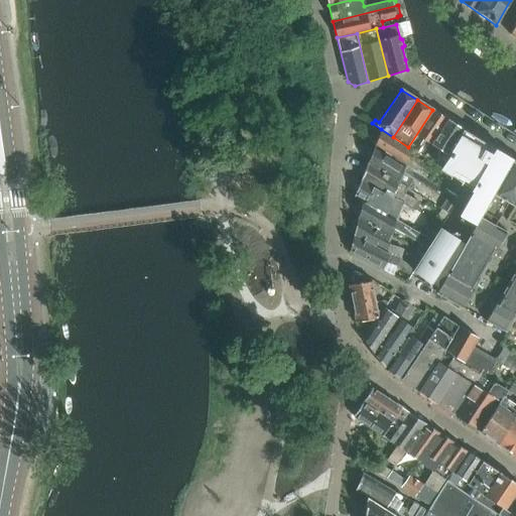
[(413,149),(423,157),(447,119),(432,110),(408,147),(413,149)]
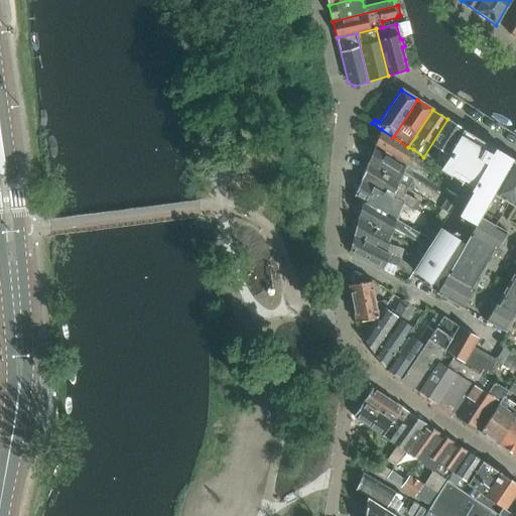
[(447,119),(423,157),(432,162),(440,150),(446,154),(449,150),(463,128),(447,119)]
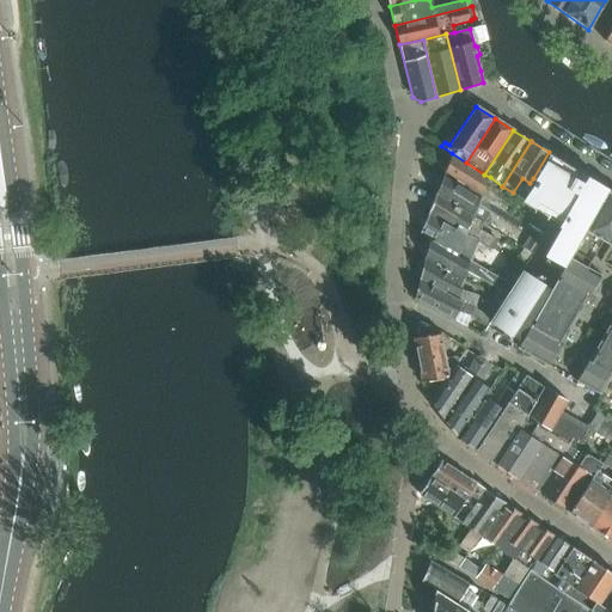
[(530,183),(520,199),(544,214),(552,220),(554,220),(555,219),(552,218),(556,212),(564,216),(560,225),(562,225),(545,254),(564,264),(606,188),(577,170),(573,177),(565,172),(570,165),(549,152),(533,178),(530,183)]
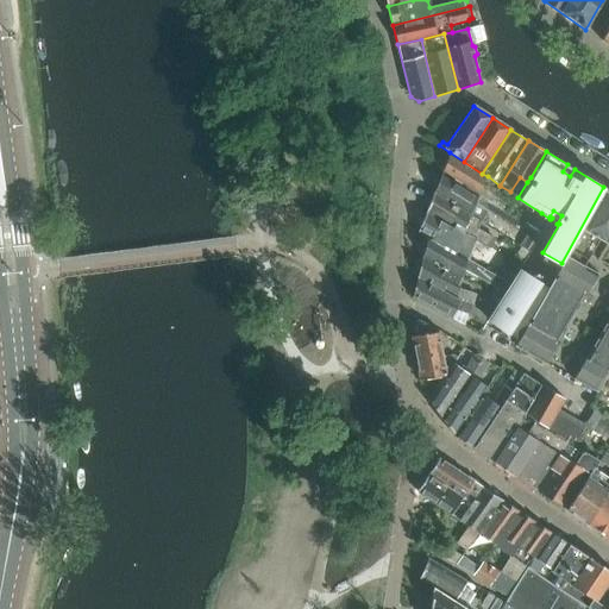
[(488,176),(482,174),(464,162),(450,152),(449,156),(445,155),(443,162),(445,167),(443,173),(507,212),(513,203),(500,195),(500,194),(493,189),(482,186),(488,176)]
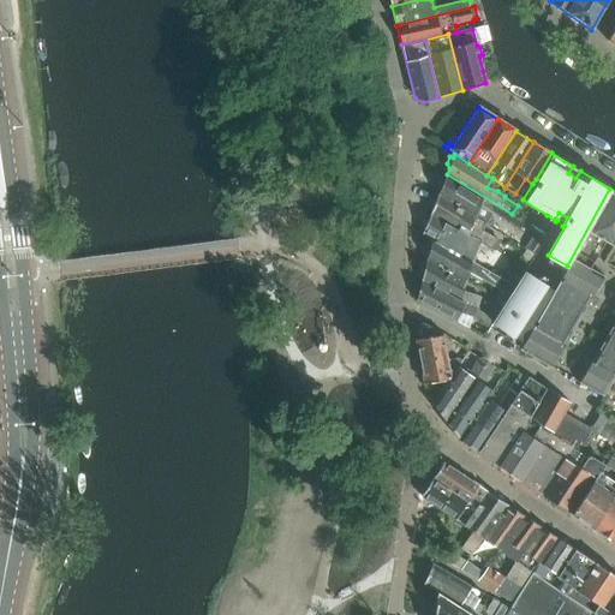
[(512,214),(447,174),(445,179),(441,181),(437,187),(440,192),(439,195),(476,216),(479,206),(519,230),(524,221),(512,214)]
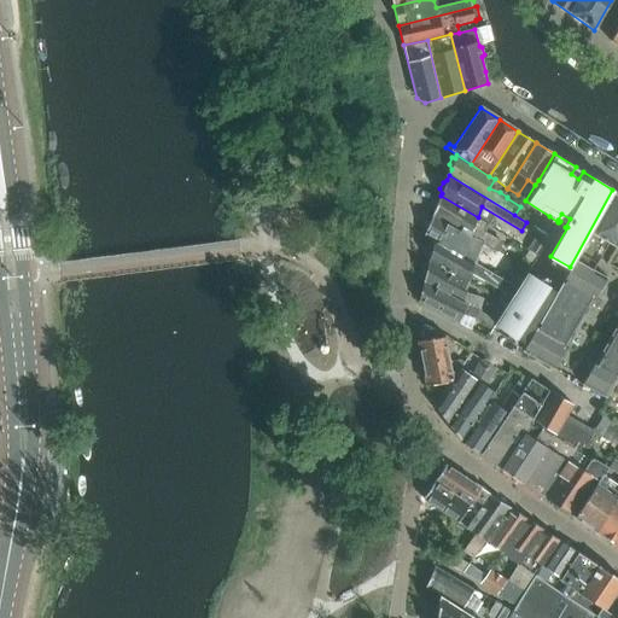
[(617,193),(612,190),(570,267),(555,292),(525,344),(522,350),(554,368),(567,345),(566,345),(592,301),(593,301),(606,277),(593,269),(608,243),(616,246),(617,242),(617,193)]
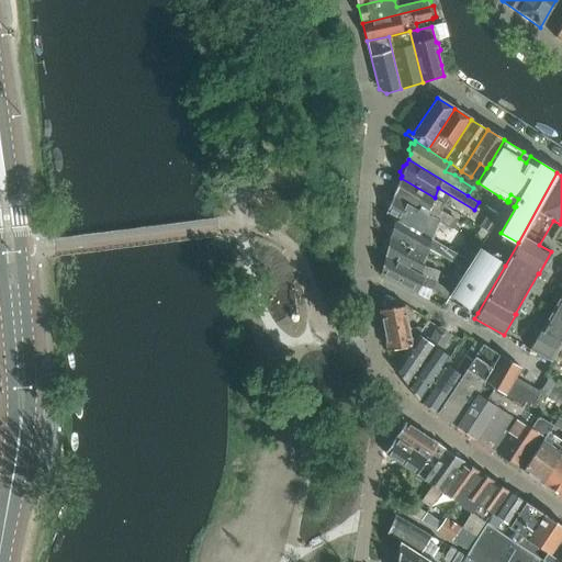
[(430,208),(435,198),(401,178),(400,179),(396,180),(394,186),(396,189),(393,195),(439,222),(450,228),(454,223),(451,220),(442,214),(442,213),(430,208)]
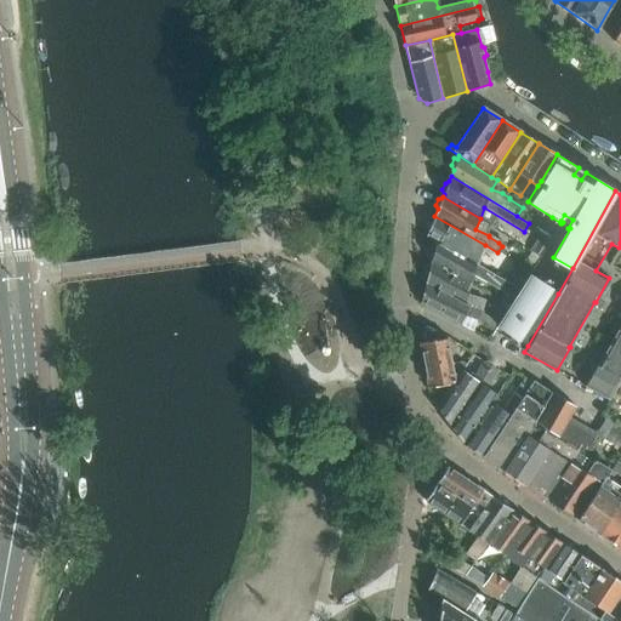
[(485,245),(434,216),(432,222),(428,223),(426,229),(427,234),(427,235),(436,241),(474,265),(477,260),(466,255),(468,248),(482,254),(485,245)]
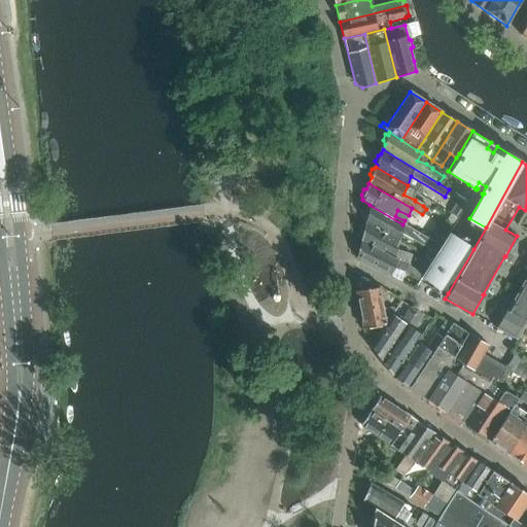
[(468,184),(461,197),(464,199),(468,202),(476,189),(468,184)]
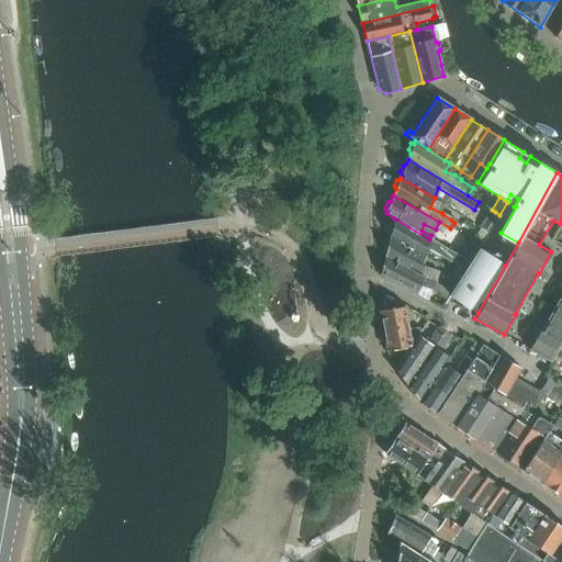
[(429,239),(394,218),(393,224),(390,225),(389,232),(391,235),(390,238),(426,258),(428,248),(465,270),(470,262),(456,254),(429,239)]
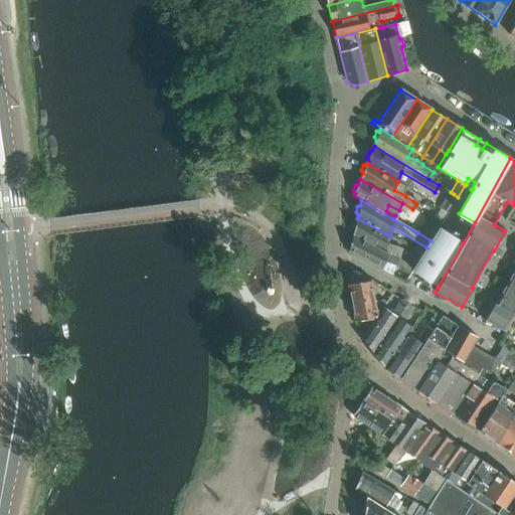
[(443,203),(440,208),(441,208),(444,210),(448,213),(451,208),(443,203)]
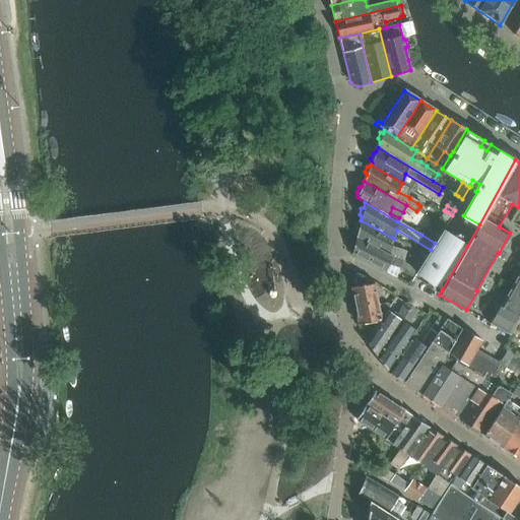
[(445,210),(441,217),(443,218),(448,220),(449,221),(452,215),(448,212),(445,210)]
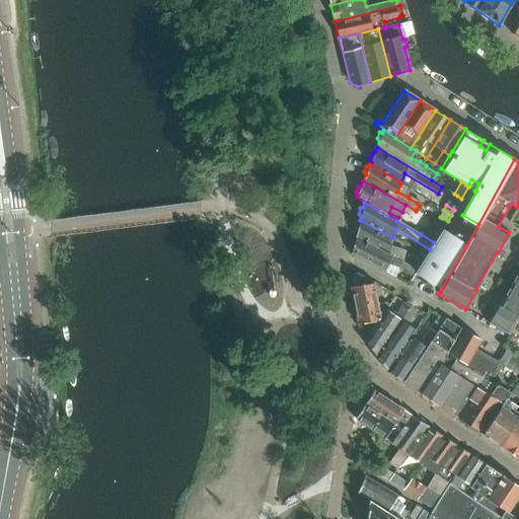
[(442,218),(438,224),(443,227),(447,220),(442,218)]
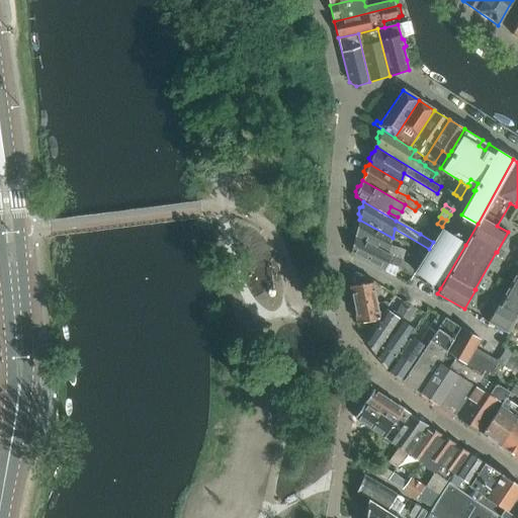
[(391,246),(393,238),(359,220),(358,222),(356,222),(354,228),(356,231),(355,237),(401,258),(416,269),(420,262),(404,254),(405,251),(399,248),(391,246)]
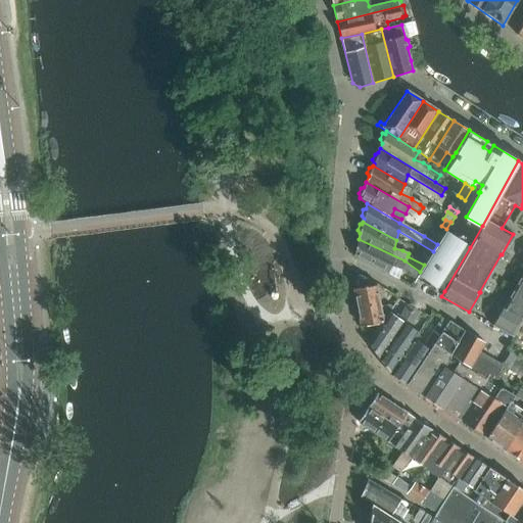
[(429,228),(424,236),(437,244),(446,229),(441,226),(440,227),(439,232),(439,234),(429,228)]
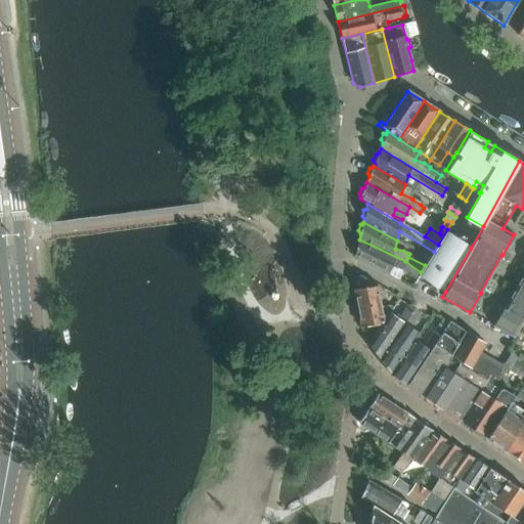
[(446,232),(421,272),(420,274),(445,292),(471,248),(446,232)]
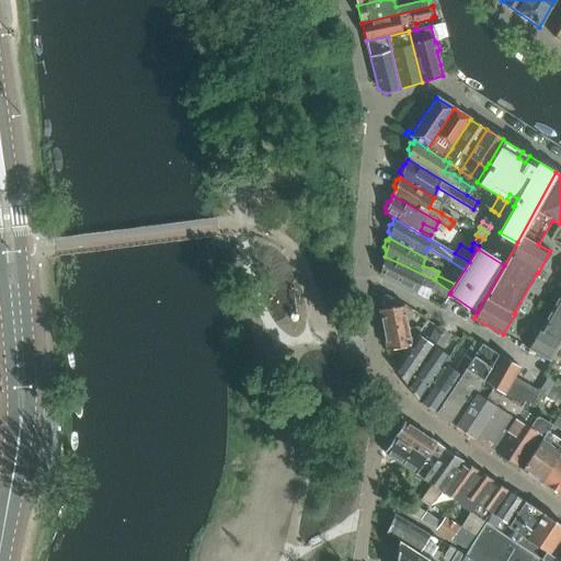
[(434,279),(385,256),(384,261),(380,262),(378,267),(381,272),(380,274),(416,293),(420,286),(432,289),(431,290),(447,298),(449,294),(450,292),(434,279)]
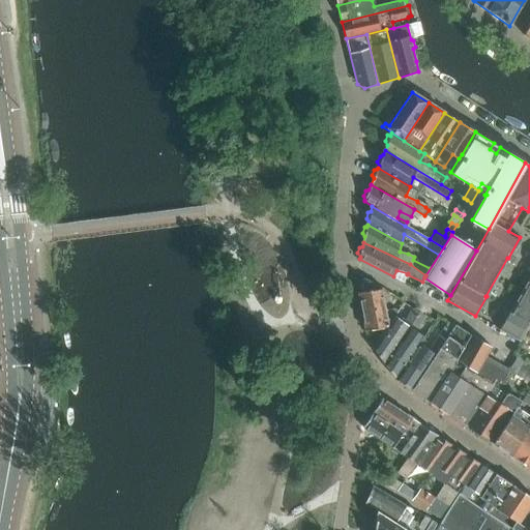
[(510,310),(499,330),(520,342),(527,328),(529,323),(529,276),(511,310),(510,310)]
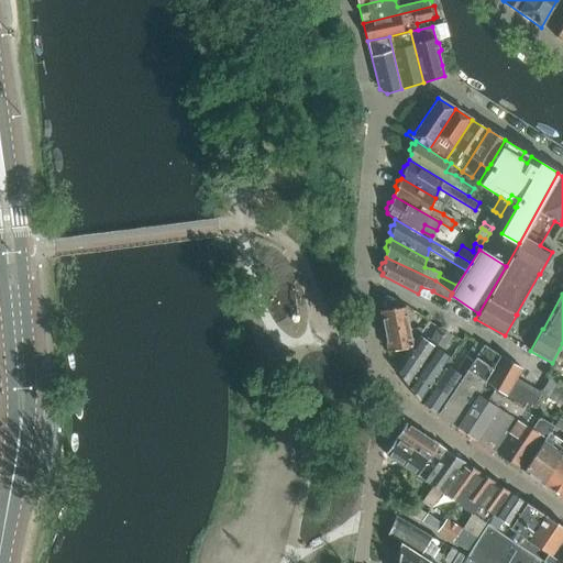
[(415,342),(407,306),(388,297),(381,298),(382,311),(389,351),(410,348),(415,342)]
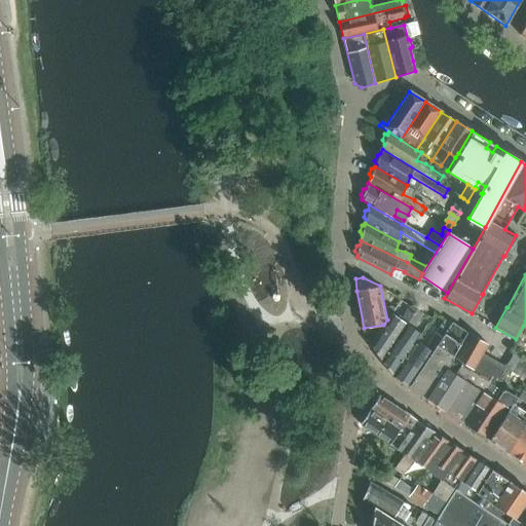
[(391,312),(387,320),(383,325),(370,344),(381,360),(415,309),(409,306),(401,318),(391,312)]
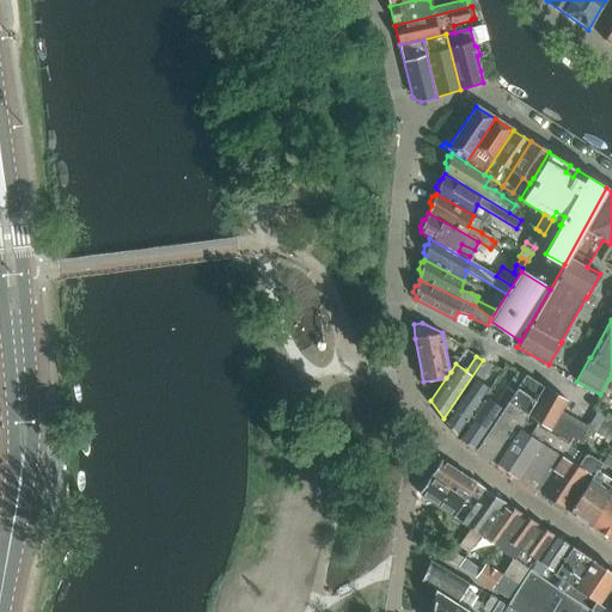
[(481,381),(491,365),(483,360),(444,418),(457,438),(484,397),(490,389),(481,381)]
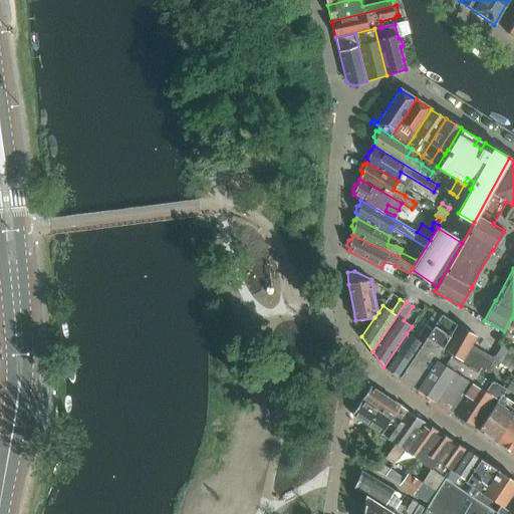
[(437,320),(400,378),(417,390),(442,349),(455,328),(454,328),(457,325),(442,315),(437,320)]
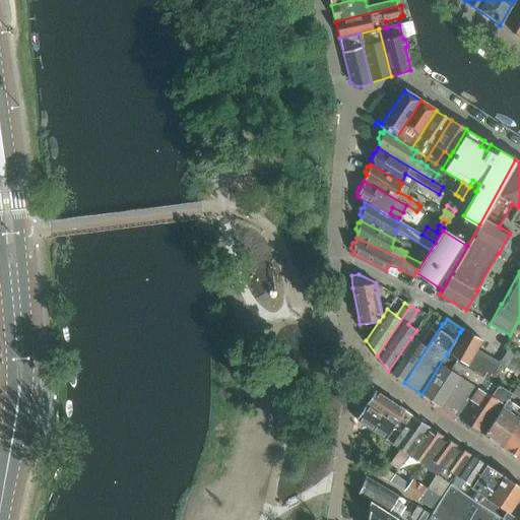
[(388,372),(404,383),(442,324),(436,320),(420,342),(411,337),(388,372)]
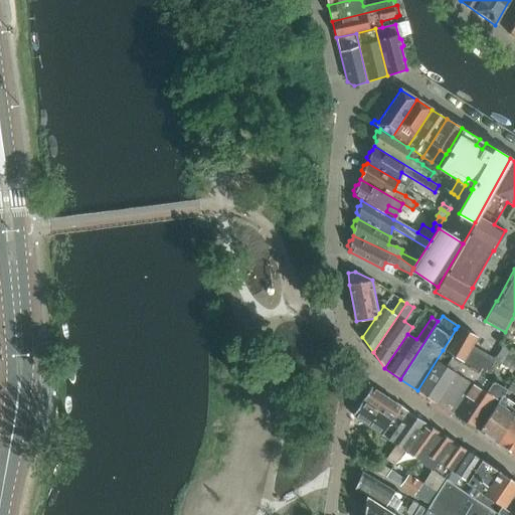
[(458,326),(456,329),(443,350),(460,361),(475,336),(458,326)]
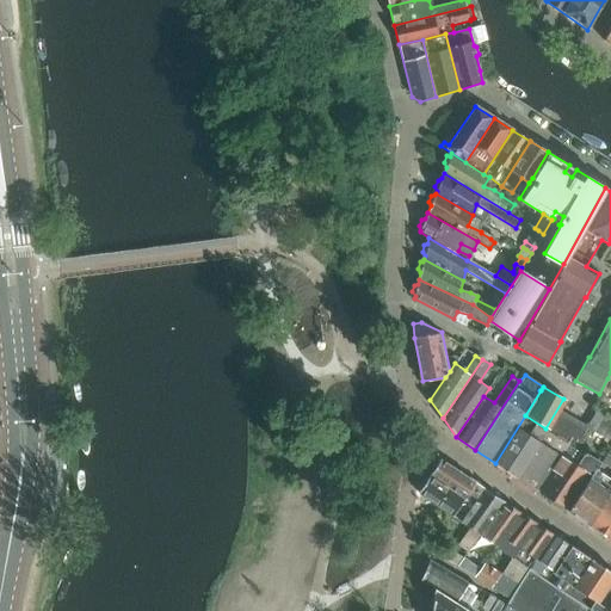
[(567,442),(580,420),(574,417),(575,415),(561,407),(545,429),(525,415),(495,463),(537,491),(567,442)]
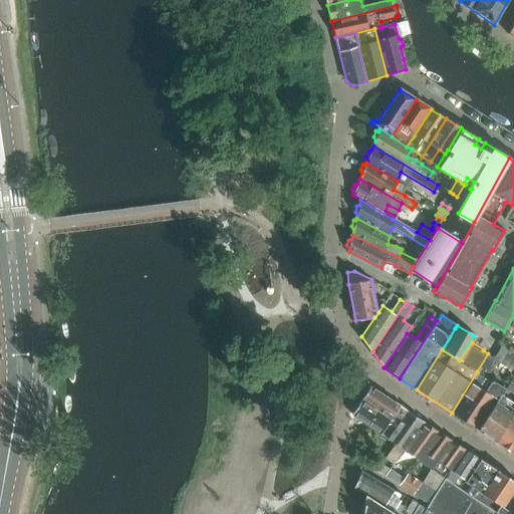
[(496,355),(495,358),(513,369),(513,349),(503,343),(496,355)]
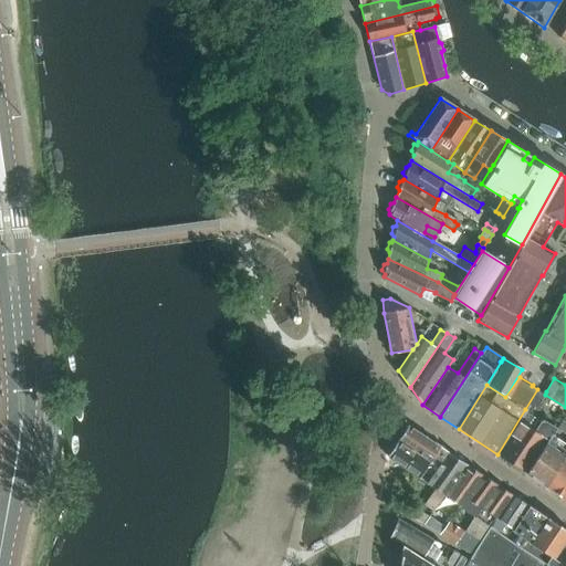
[(498,454),(526,474),(555,428),(541,419),(525,409),(498,454)]
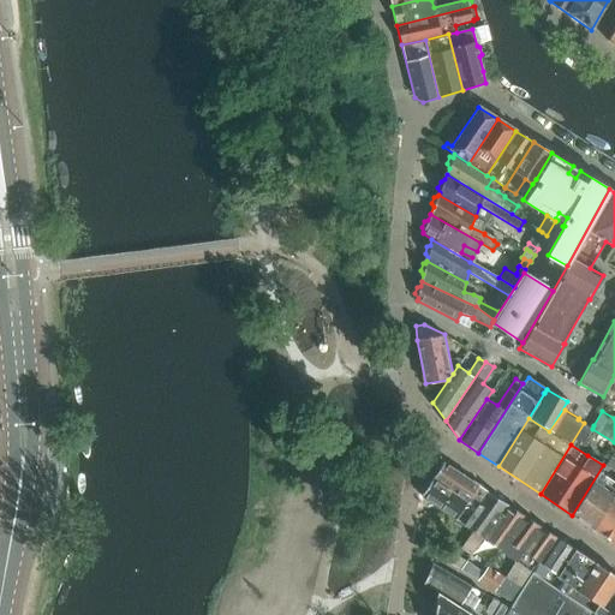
[(476,508),(487,491),(445,463),(433,479),(476,508)]
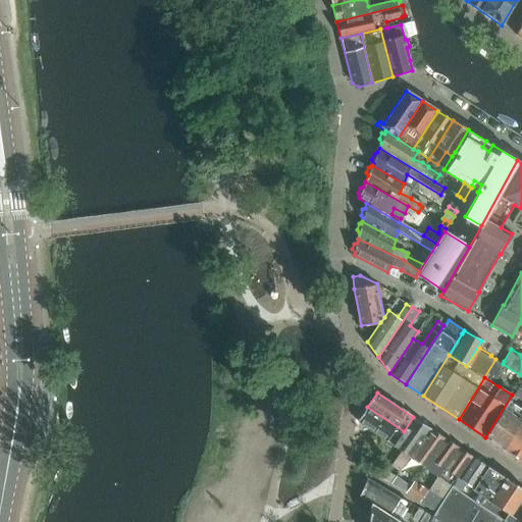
[(518,417),(521,412),(521,400),(512,395),(485,437),(500,447),(518,417)]
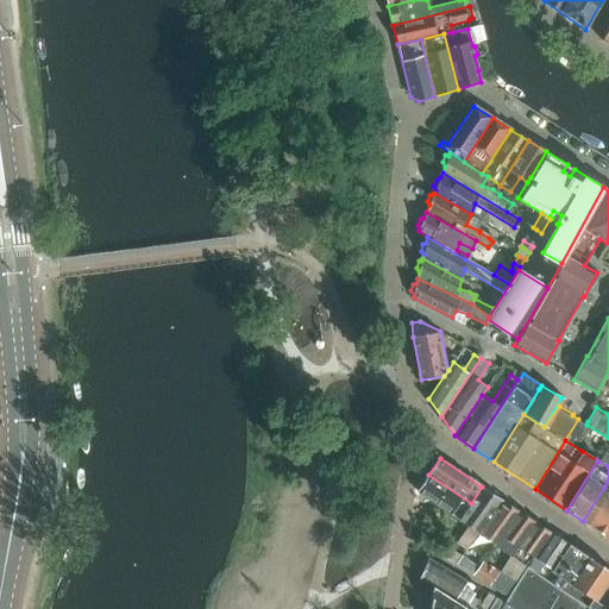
[(471,503),(428,475),(418,493),(460,521),(471,503)]
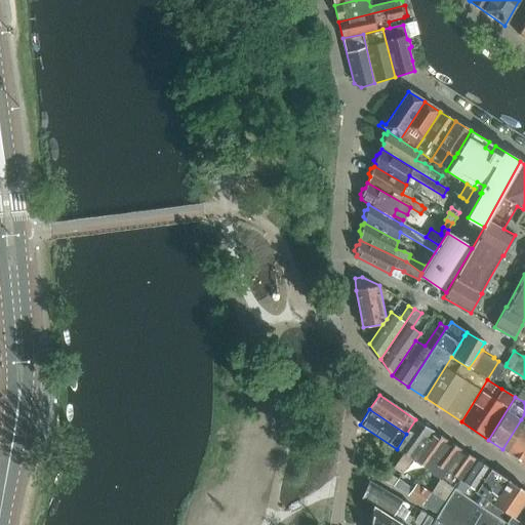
[(434,432),(415,419),(406,434),(397,449),(403,453),(397,462),(407,469),(412,461),(413,459),(414,460),(434,432)]
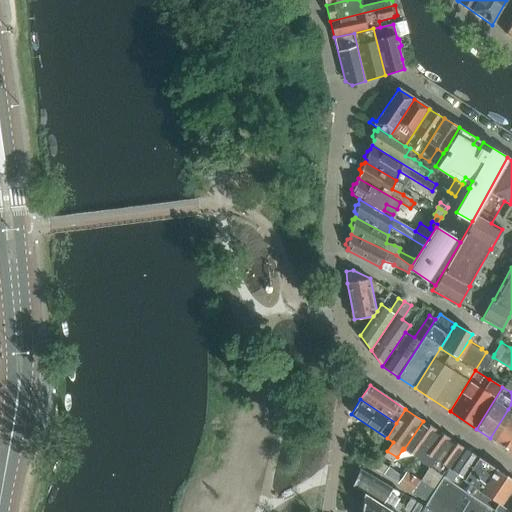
[(511,412),(508,409),(490,438),(511,452),(511,412)]
